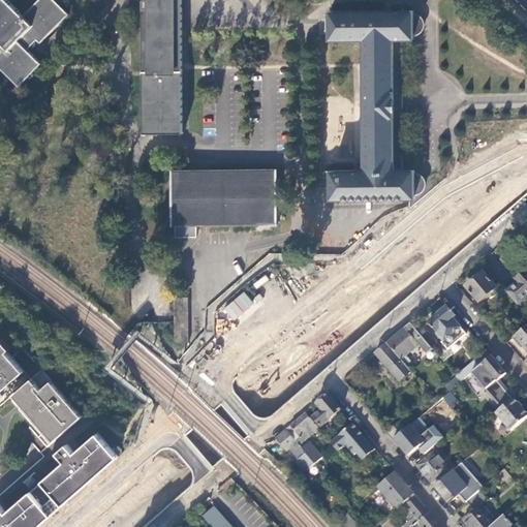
[(0,65),(19,84),(40,61),(34,56),(26,48),(36,37),(38,40),(39,41),(67,12),(54,0),(35,0),(22,14),(6,0),(0,0),(0,34),(1,35),(0,36),(0,65)]
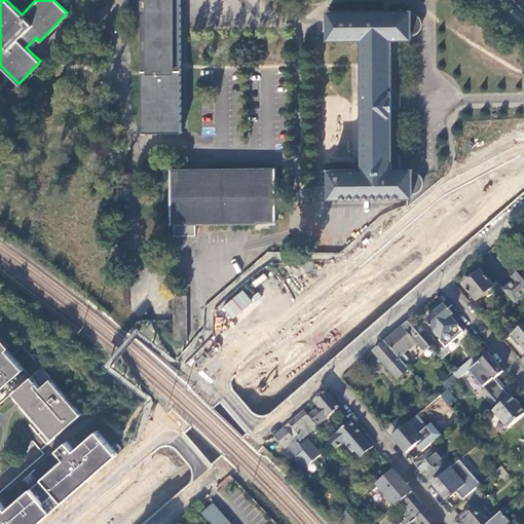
[(140,0),(142,131),(180,131),(179,7),(179,0),(140,0)]
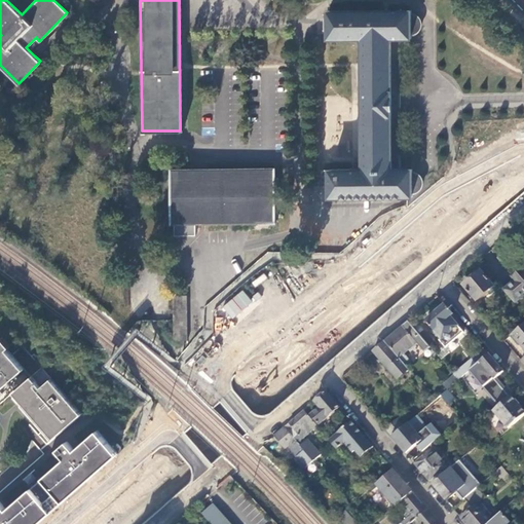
[(386,8),(327,9),(327,37),(354,37),(366,36),(366,39),(367,96),(368,166),(329,166),(328,194),(411,194),(411,191),(413,190),(415,189),(417,188),(419,186),(420,184),(420,182),(420,179),(420,177),(419,175),(417,173),(415,172),(413,171),(411,171),(411,166),(400,166),(399,97),(399,36),(410,36),(410,33),(412,32),(414,31),(416,30),(418,28),(419,26),(419,24),(419,21),(419,19),(418,16),(416,14),(414,13),(412,12),(409,12),(409,8),(386,8)]
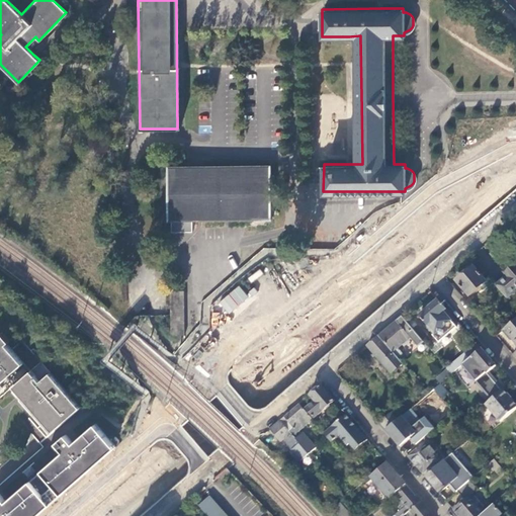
[(270,217),(270,164),(182,165),(166,165),(167,196),(167,218),(182,218),(221,217),(254,217),(270,217)]
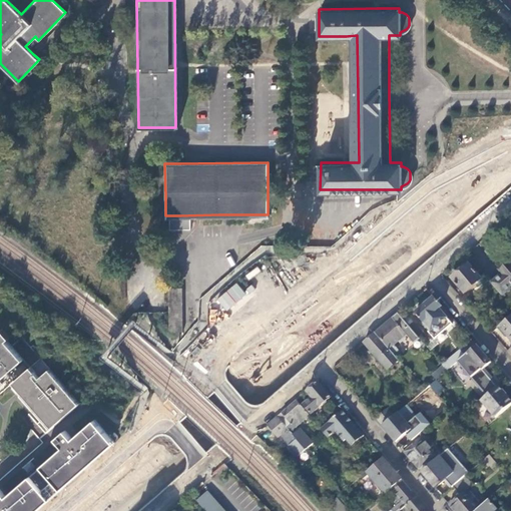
[(510,258),(499,269),(501,272),(490,281),(500,294),(510,284),(510,258)]
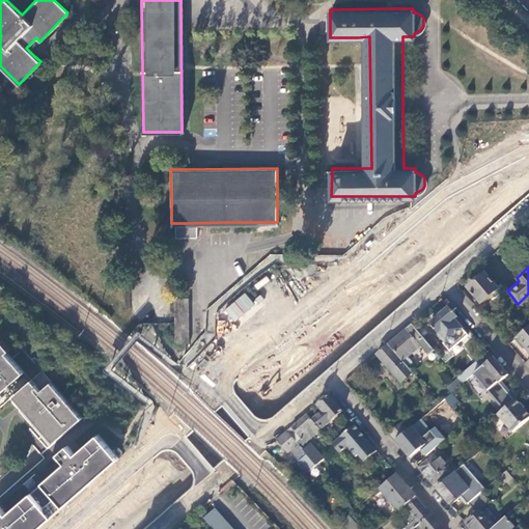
[(498,287),(493,281),(483,271),(466,286),(479,302),(491,293),(493,296),(498,291),(496,288),(498,287)]
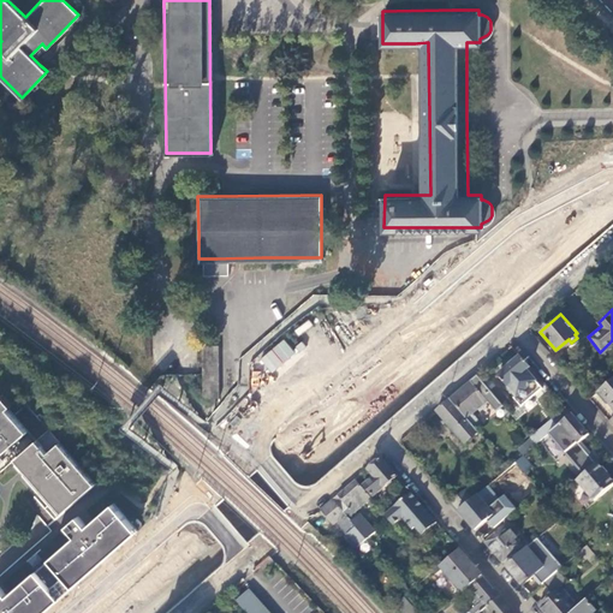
[(269,370),(291,350),(279,337),(257,357),(269,370)]
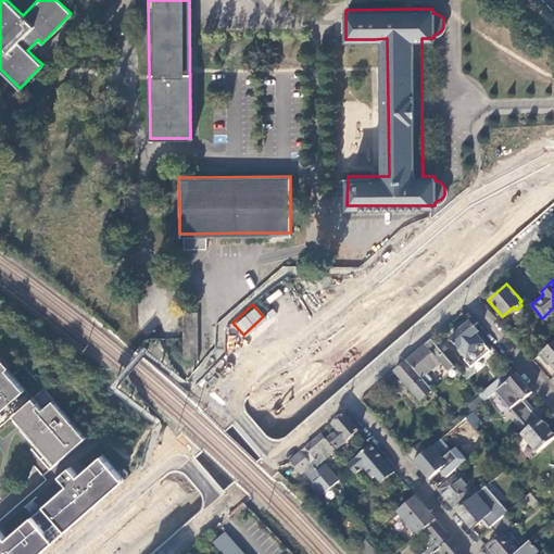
[(183,336),(184,357),(199,356),(197,309),(181,310),(183,336)]
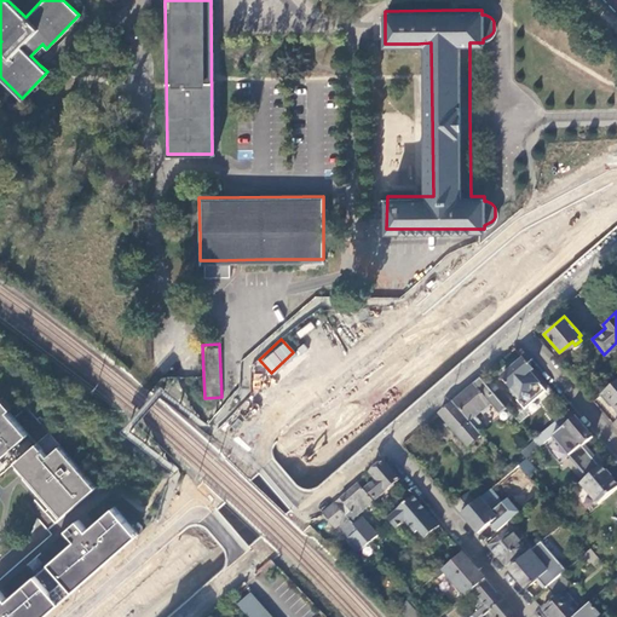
[(528,372),(532,368),(523,357),(500,375),(518,397),(515,399),(523,408),(545,390),(528,372)]
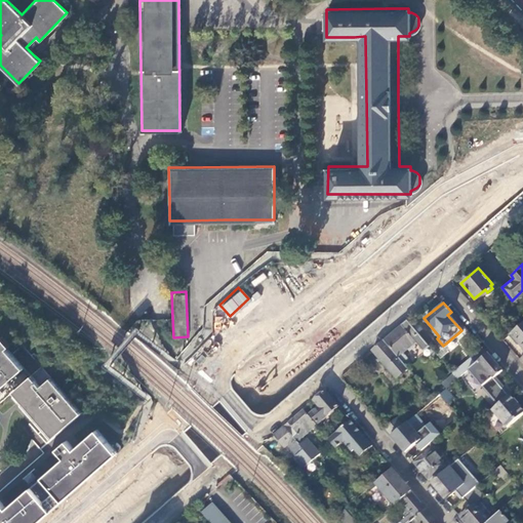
[(405,319),(383,338),(403,362),(408,358),(401,351),(414,339),(420,348),(427,344),(405,319)]
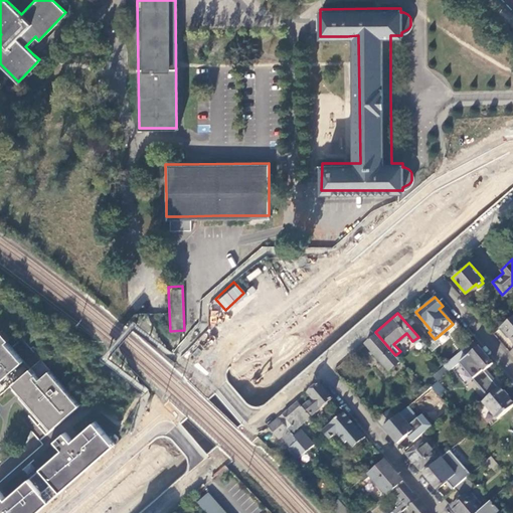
[(512,314),(500,326),(512,340),(512,314)]
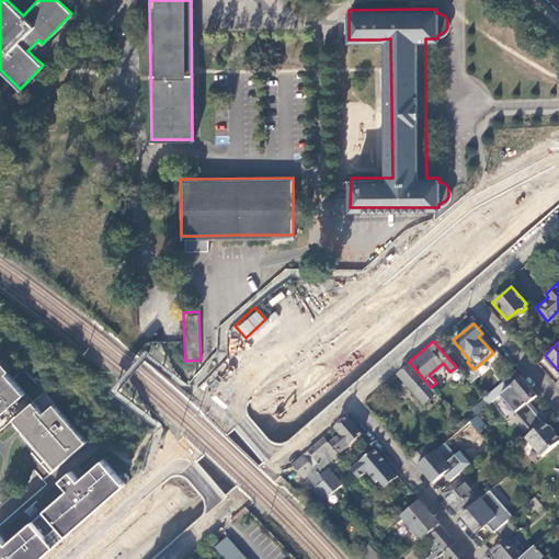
[(431,387),(409,362),(396,372),(422,402),(435,391),(431,387)]
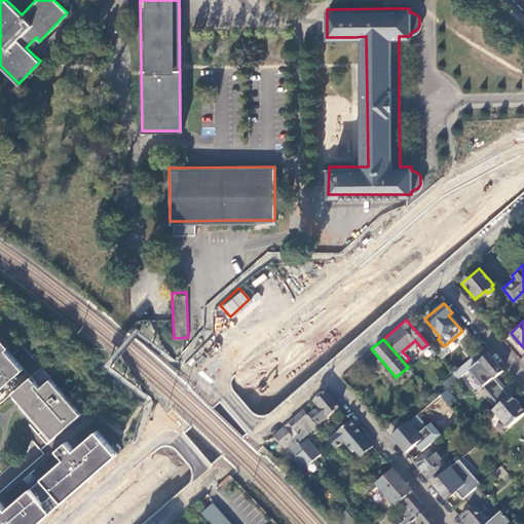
[(0,385),(23,367),(0,340),(0,385)]
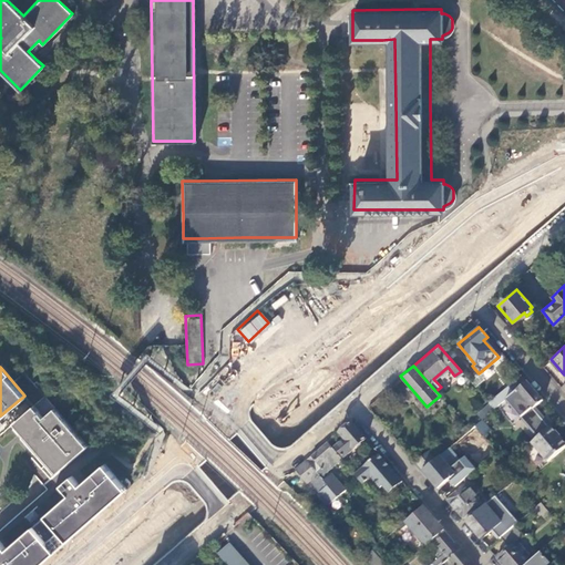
[(525,380),(520,373),(507,384),(513,390),(525,380)]
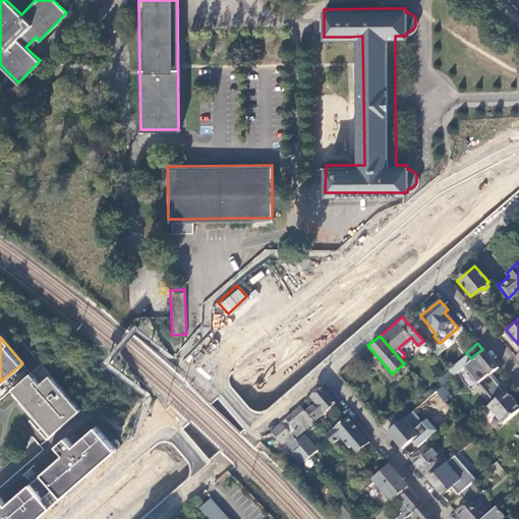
[(495,363),(482,349),(471,358),(467,362),(463,365),(475,382),(493,400),(504,391),(505,390),(491,372),(497,366),(495,363)]
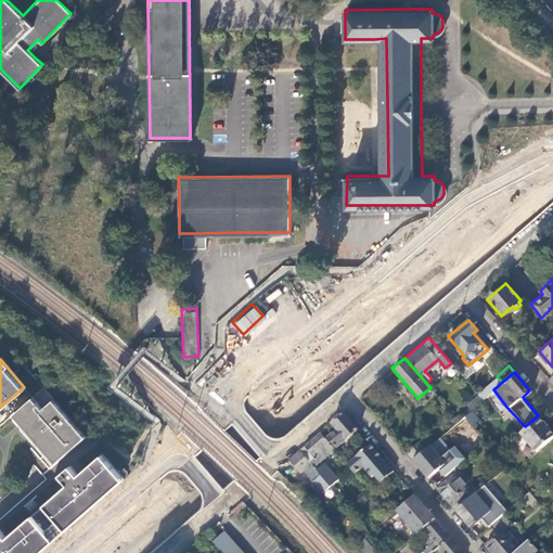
[(391,381),(386,373),(374,383),(381,390),(391,381)]
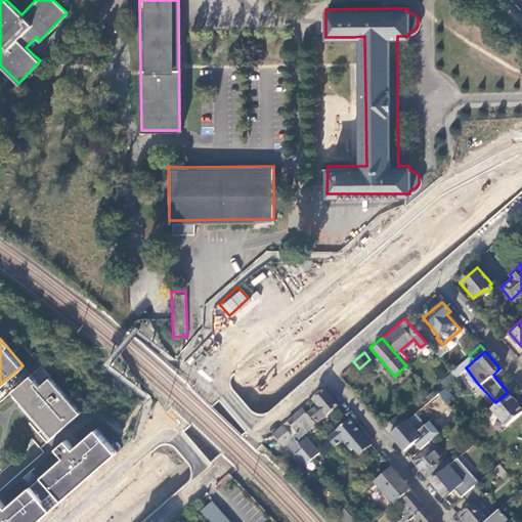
[(455,365),(461,372),(466,367),(470,364),(474,360),(469,355),(455,365)]
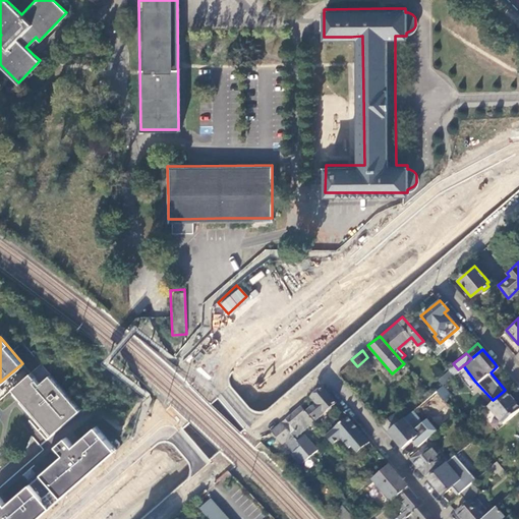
[(453,375),(458,369),(453,363),(448,368),(453,375)]
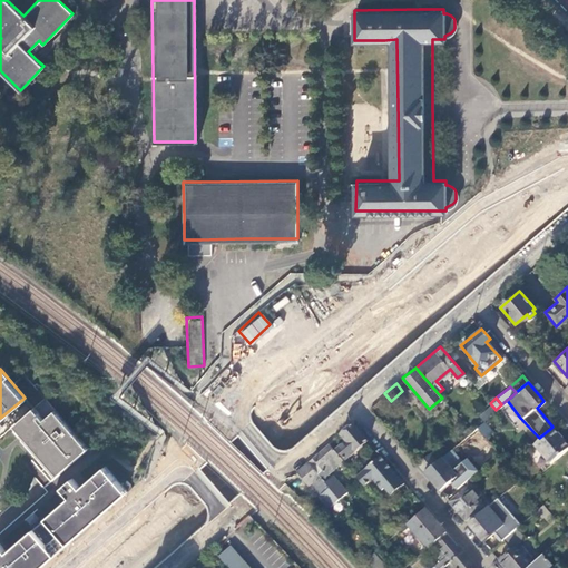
[(17,419),(61,469),(87,447),(54,408),(43,418),(33,405),(17,419)]
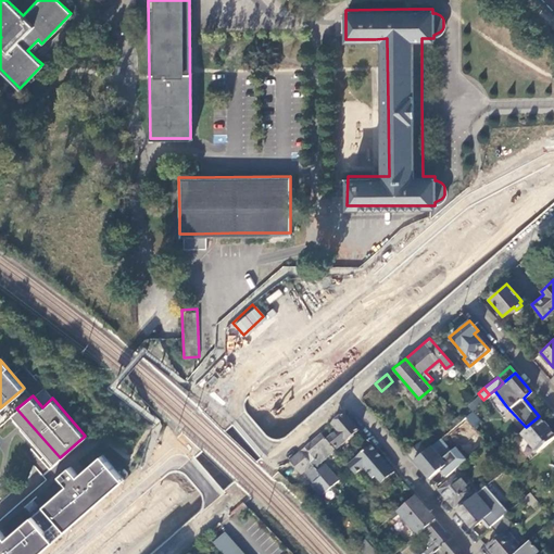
[(357,428),(343,411),(330,423),(336,428),(327,436),(336,447),(357,428)]
